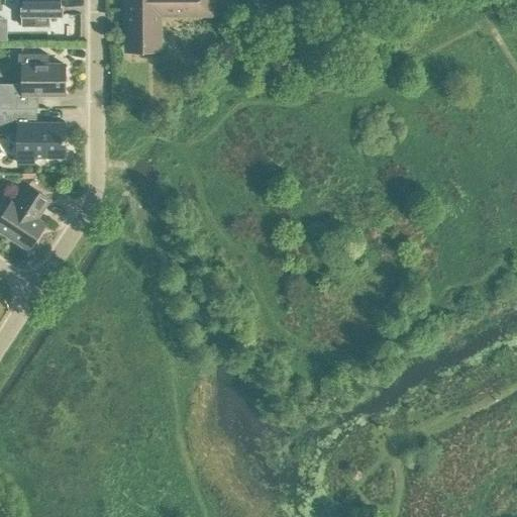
[(22,0),(22,14),(18,14),(18,15),(22,15),(22,25),(47,25),(47,15),(65,15),(65,14),(61,14),(60,0),(22,0)]
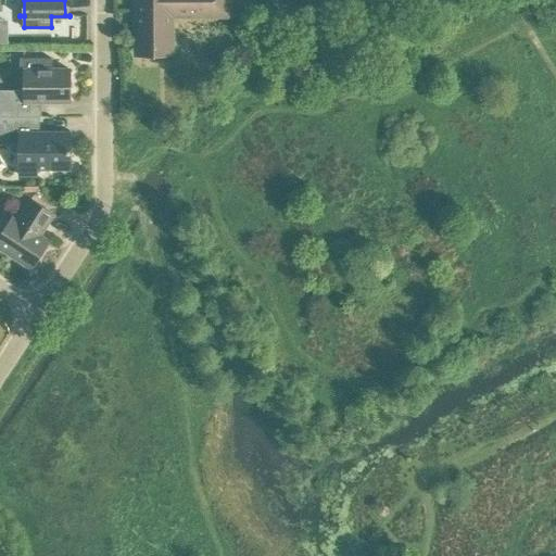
[(134,0),(135,49),(150,49),(150,54),(172,54),(172,16),(198,16),(199,16),(228,16),(228,0),(134,0)]
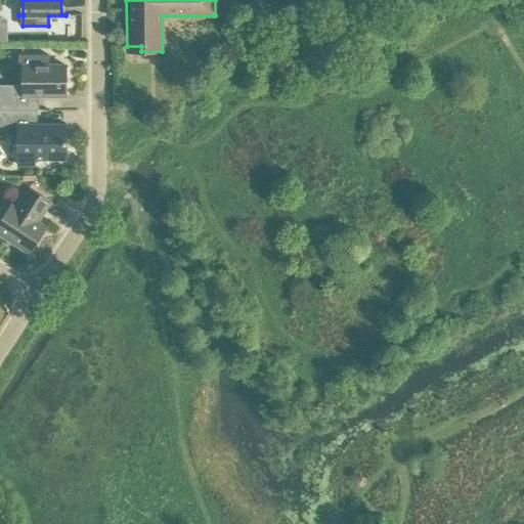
[(0,85),(0,111),(37,111),(37,96),(66,96),(66,66),(48,66),(48,55),(18,55),(18,69),(23,69),(23,85),(0,85)]
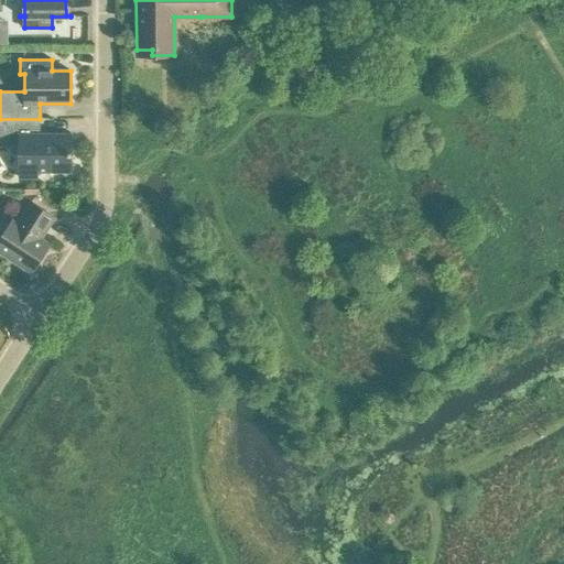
[(40,119),(0,119),(0,148),(19,148),(19,177),(36,177),(36,172),(71,172),(71,134),(40,134),(40,119)]
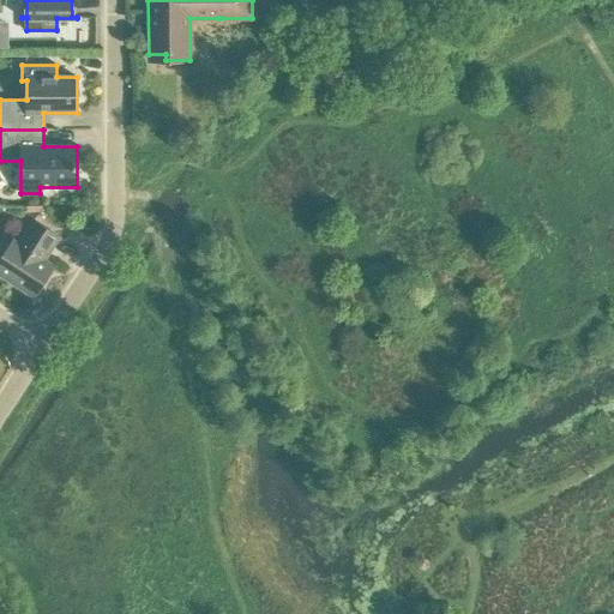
[(0,258),(0,275),(34,296),(53,266),(43,260),(59,236),(34,221),(18,244),(12,240),(0,258)]
